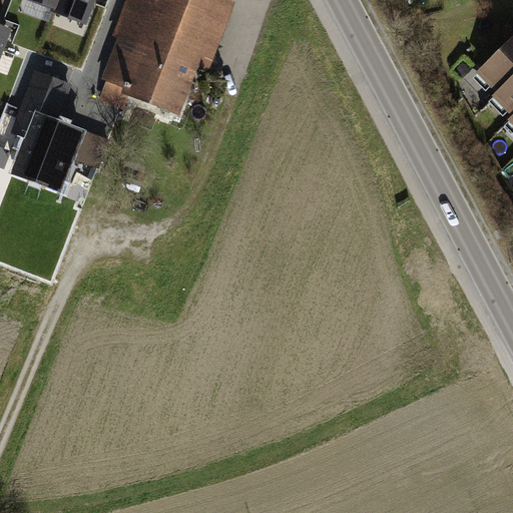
[(25,0),(25,1),(53,11),(51,15),(87,29),(98,0),(25,0)]
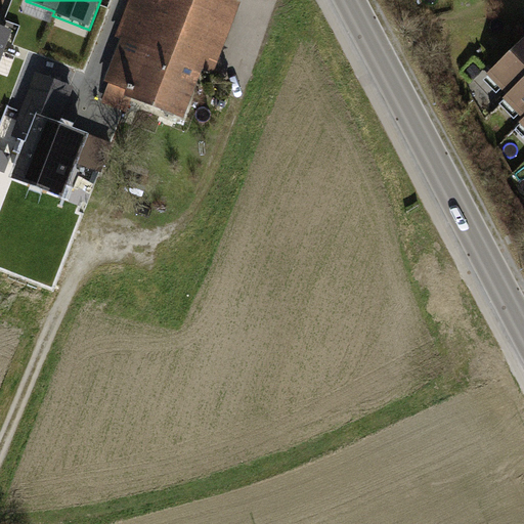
[(122,39),(98,97),(104,99),(103,102),(127,113),(133,98),(183,119),(202,73),(215,78),(244,7),(226,0),(131,0),(117,37),(122,39)]
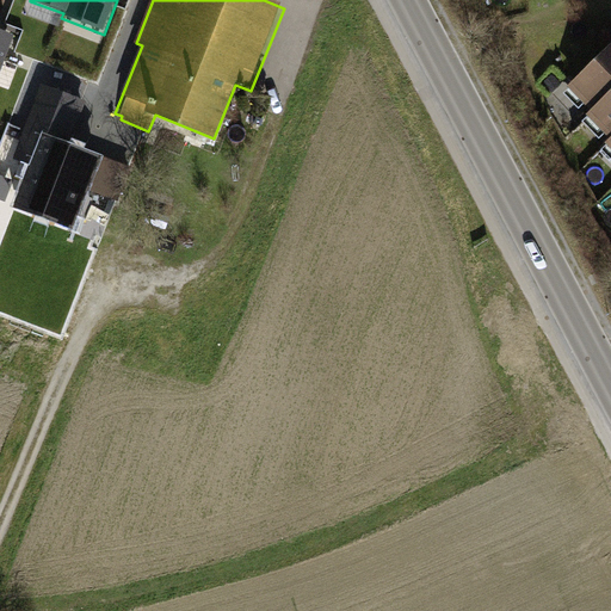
[(0,72),(13,38),(0,32),(0,72)]
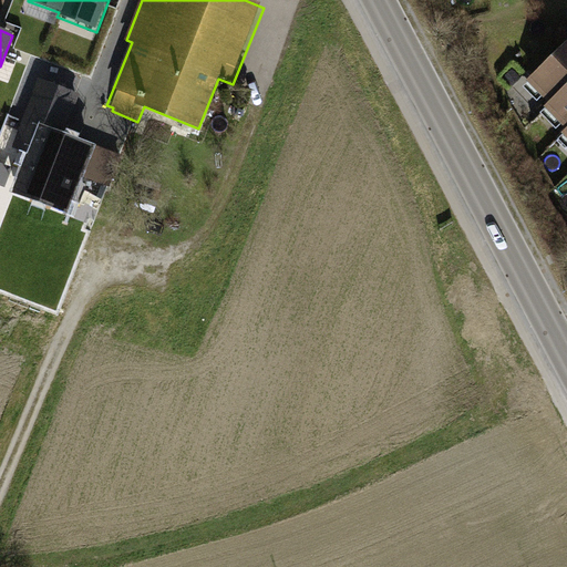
[(566,38),(521,83),(544,106),(566,83),(566,38)]
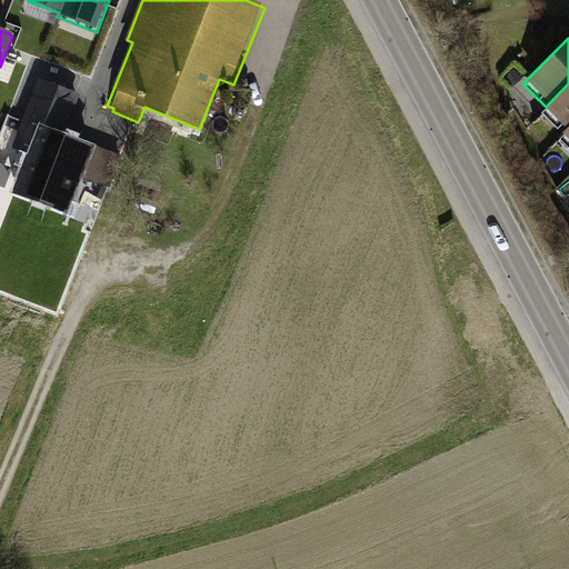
[(28,156),(12,197),(67,218),(93,148),(73,140),(63,137),(80,95),(39,79),(12,150),(28,156)]
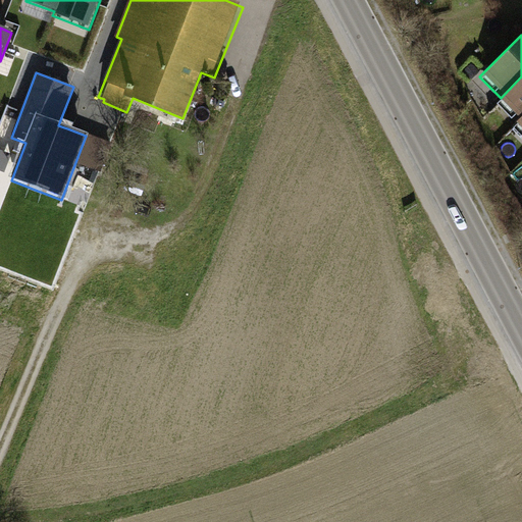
[(521,76),(501,98),(521,119),(521,117),(521,76)]
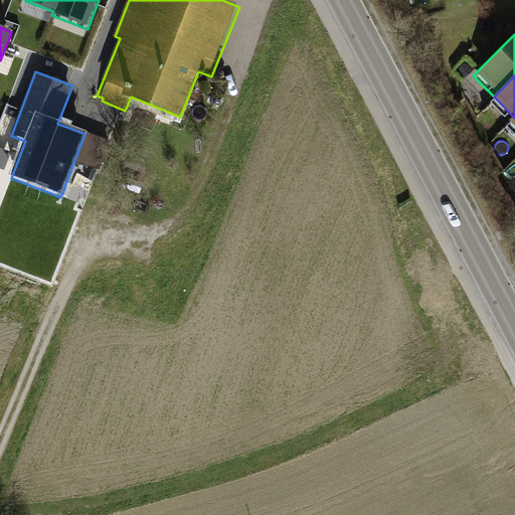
[(111,142),(89,133),(77,162),(100,170),(111,142)]
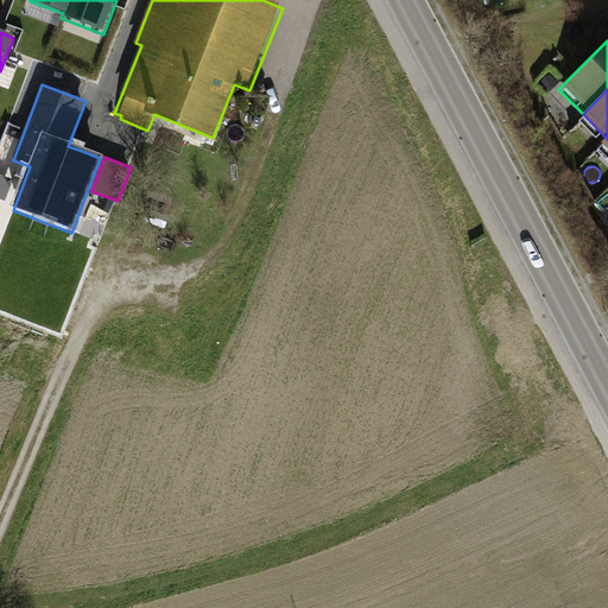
[(16,181),(0,173),(0,198),(7,202),(16,181)]
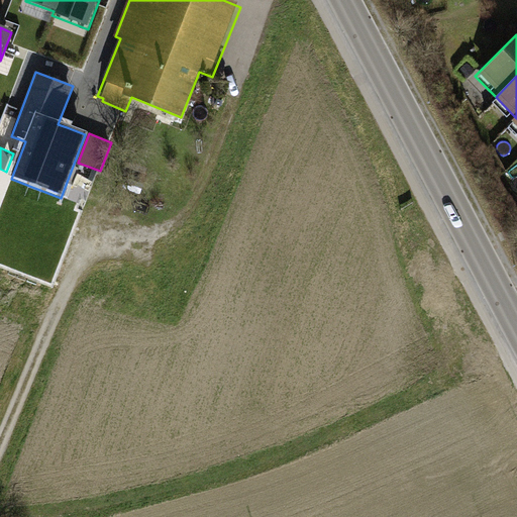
All buildings are outlined.
